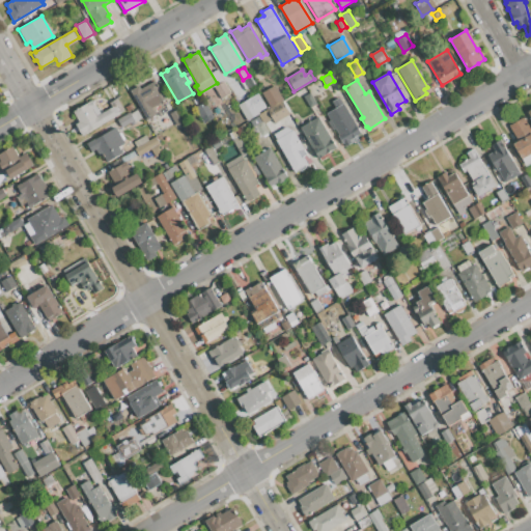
[(151,107),(156,114),(147,119),(130,90),(139,85),(141,89),(155,81),(165,99),(151,107)]
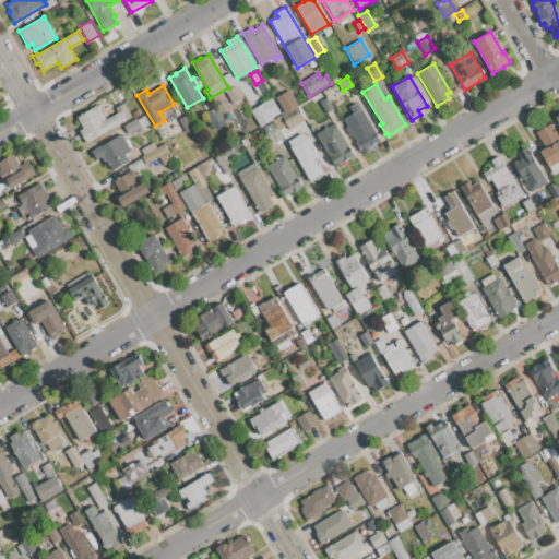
[(236,86),(242,98),(233,104),(226,92),(236,86)]
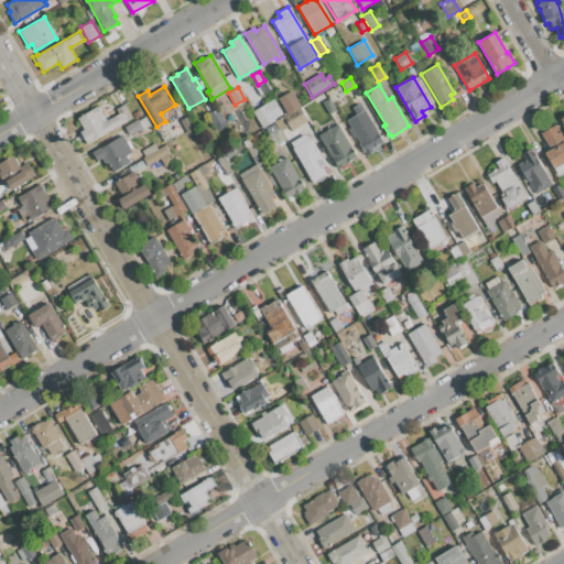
[(278,98),(292,90),(301,105),(286,114),(278,98)]
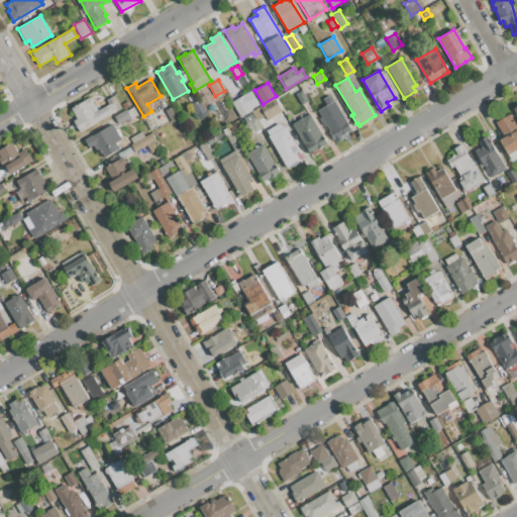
[(301,90),(308,101),(302,105),(295,94),(301,90)]
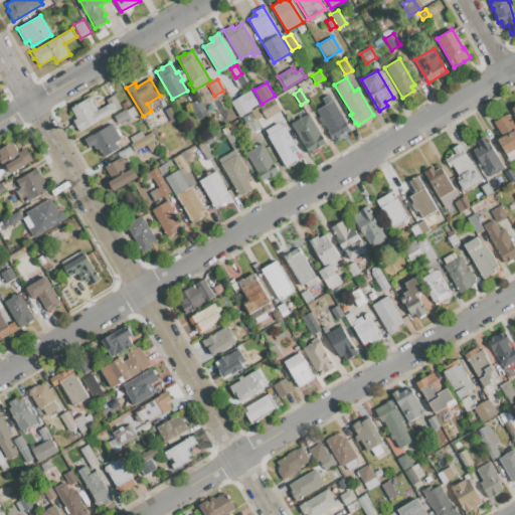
[(249,91),(258,104),(249,108),(250,110),(238,117),(230,103),(249,91)]
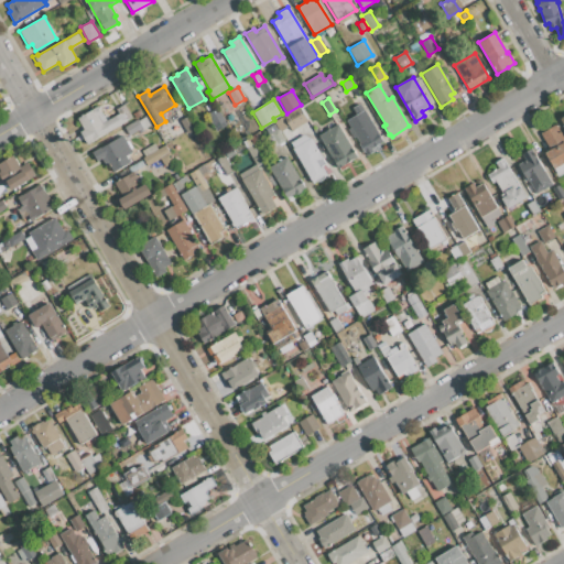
[(97,107),(101,112),(97,115),(102,123),(119,114),(116,109),(125,104),(132,118),(87,144),(80,132),(85,130),(78,118),(97,107)]
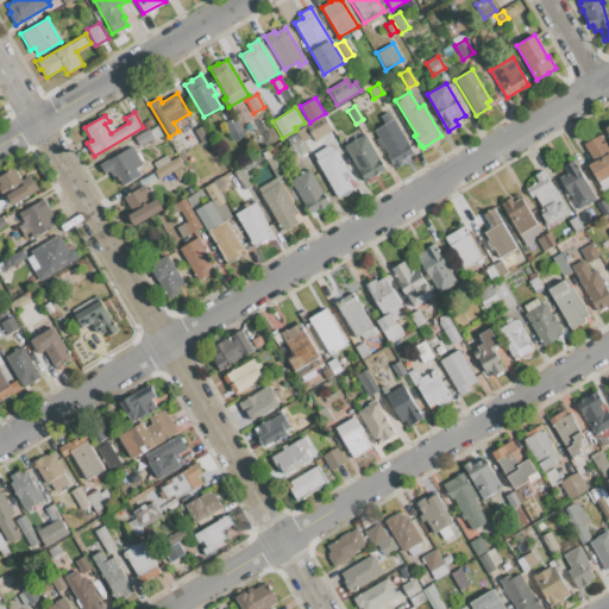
[(413,152),(400,161),(402,164),(396,167),(375,130),(384,124),(381,118),(389,112),(413,152)]
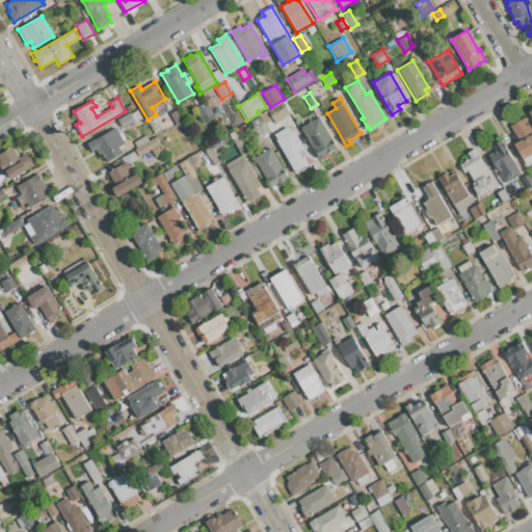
[(194,108),(206,101),(213,113),(202,121),(194,108)]
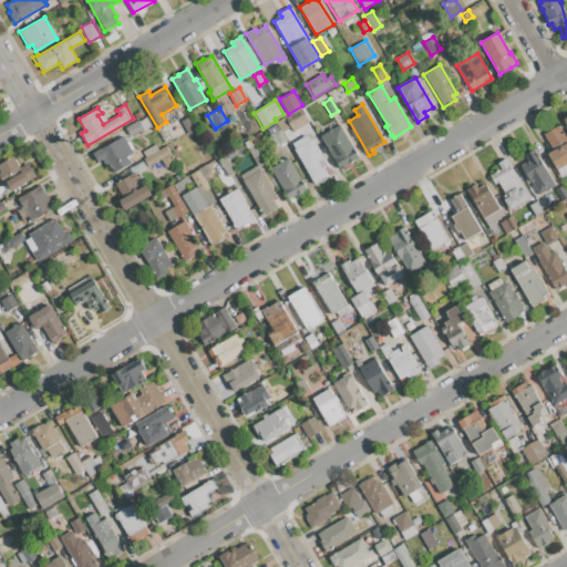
[(292,131),(289,124),(307,113),(311,120),(292,131)]
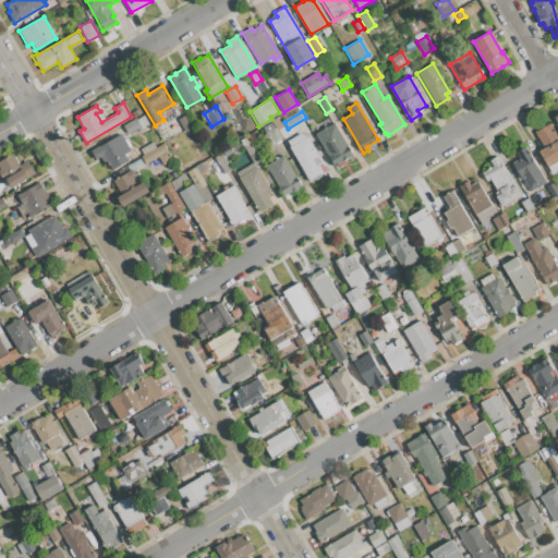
[(185,114),(193,126),(185,131),(178,119),(185,114)]
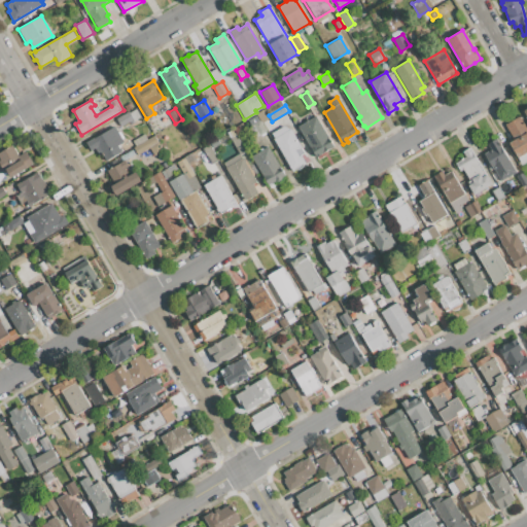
[(261,121),(256,114),(262,110),(268,118),(261,121)]
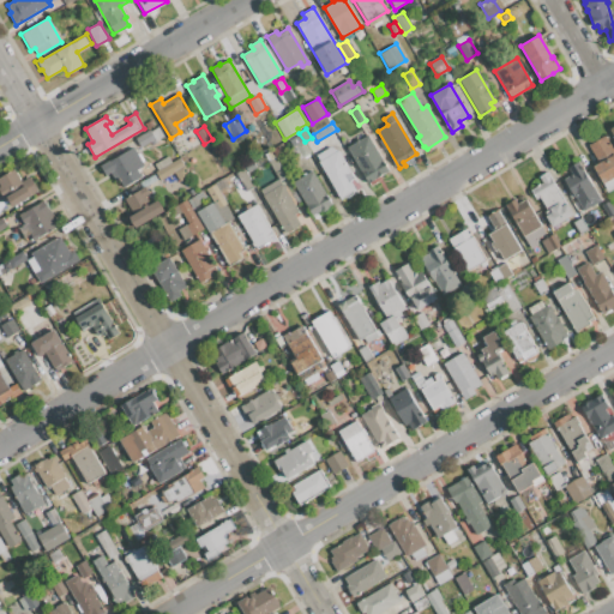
[(150,131),(155,138),(140,148),(136,139),(150,131)]
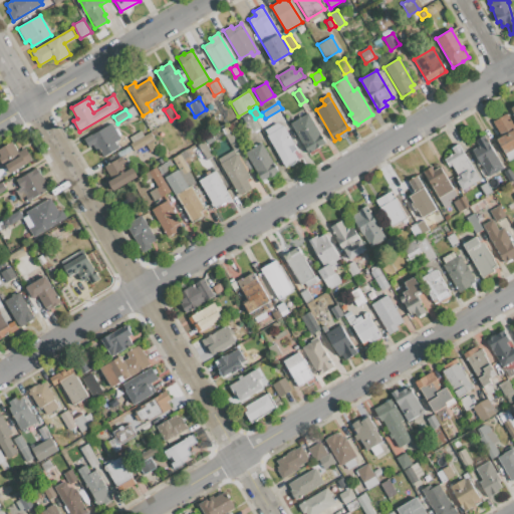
[(253,118),(244,123),(241,117),(250,112),(253,118)]
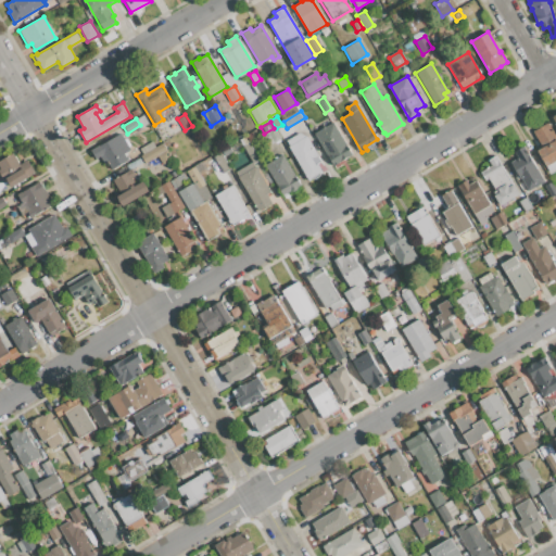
[(333,123),(352,154),(333,166),(314,135),(333,123)]
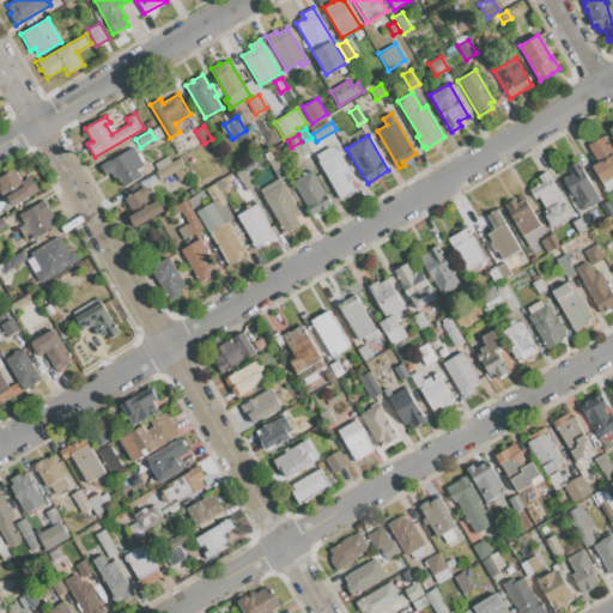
[(587,145),(602,135),(612,152),(612,183),(605,189),(590,167),(598,162),(587,145)]
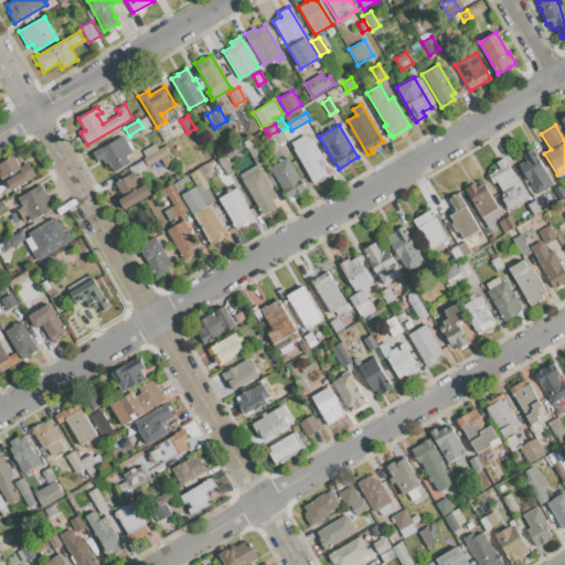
[(278,130),(285,141),(272,149),(265,138),(268,136),(278,130)]
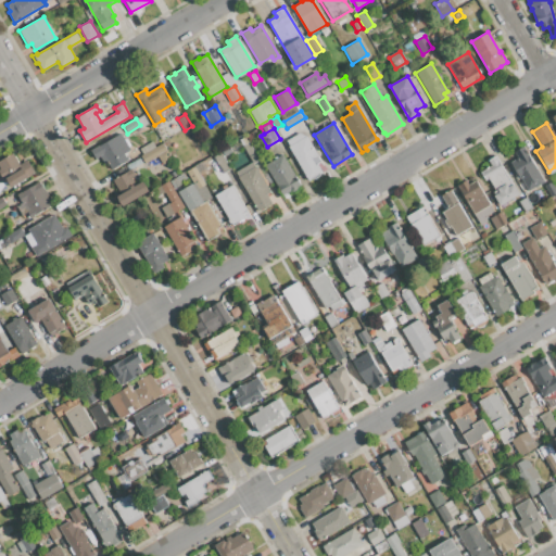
[(124,153),(128,160),(112,169),(108,162),(105,164),(100,155),(96,159),(91,151),(121,134),(122,135),(130,150),(124,153)]
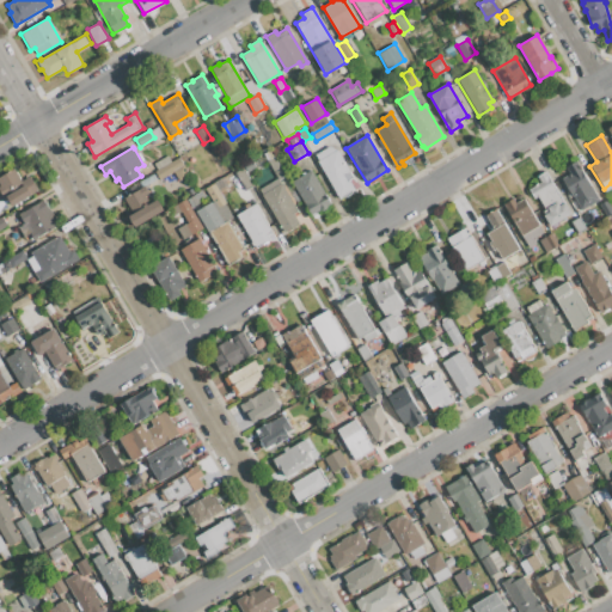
[(262,153),(269,150),(285,176),(279,181),(262,153)]
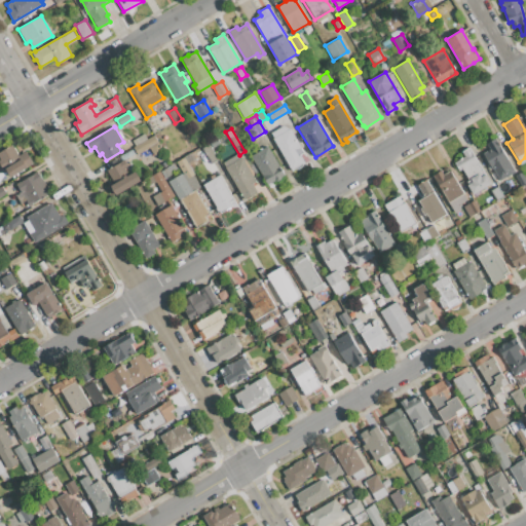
[(291,128),(302,148),(301,148),(304,152),(301,154),(305,161),(292,170),(273,139),(291,128)]
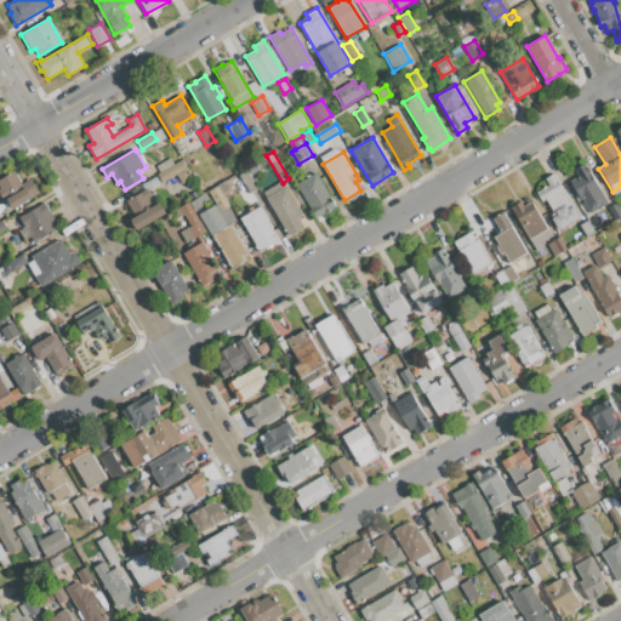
[(159,172),(155,166),(170,158),(174,165),(159,172)]
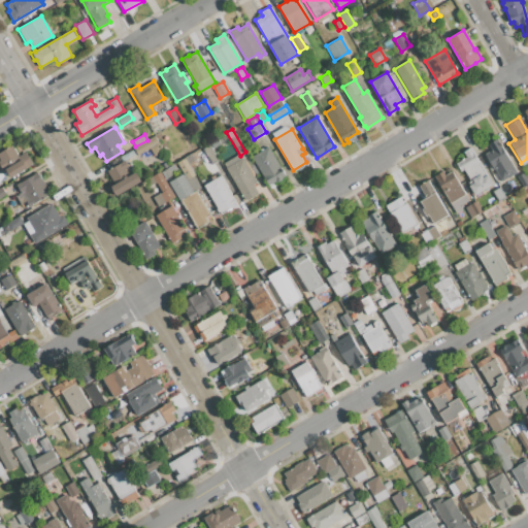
[(147,140),(155,135),(159,142),(157,144),(161,152),(155,156),(150,149),(137,156),(133,149),(135,146),(147,140)]
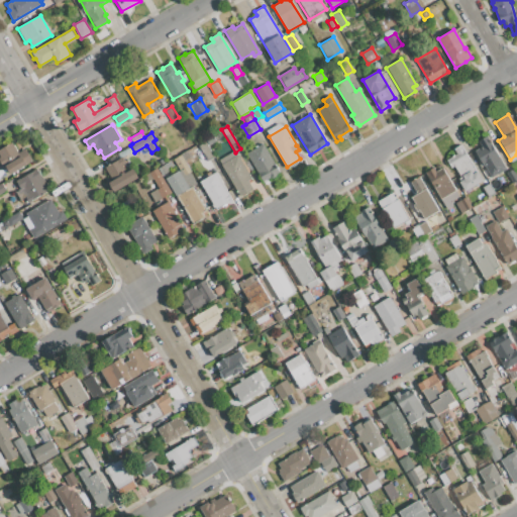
[(208,144),(206,140),(213,135),(216,140),(208,144)]
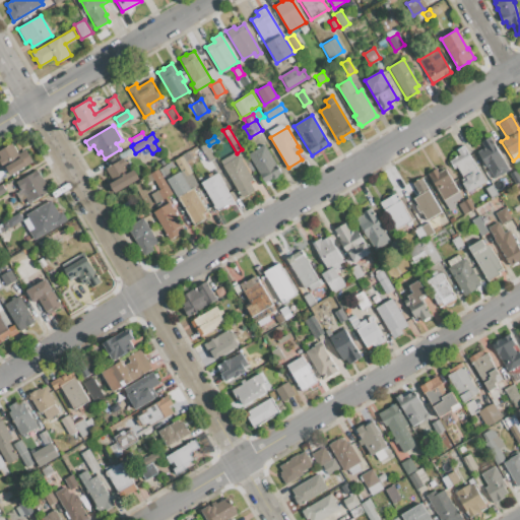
[(510,171),(495,180),(477,151),(484,147),(480,141),(489,136),(510,171)]
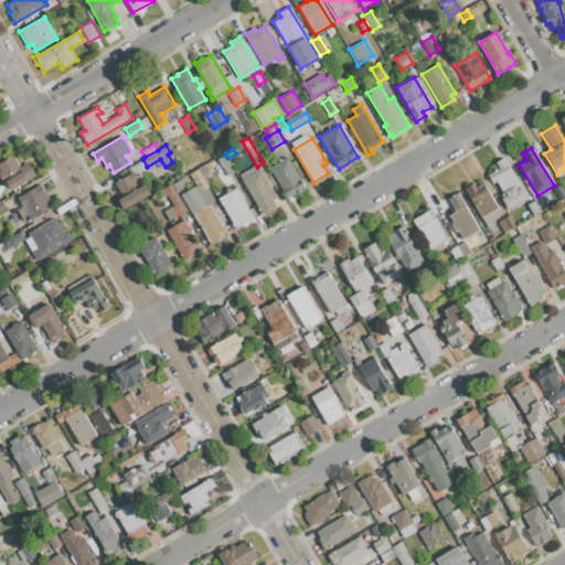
[(0,171),(0,163),(13,156),(20,167),(29,162),(36,176),(11,190),(0,171)]
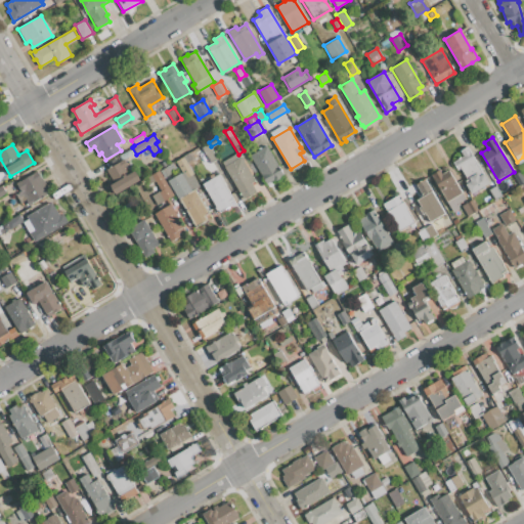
[(202,148),(208,144),(217,159),(210,163),(202,148)]
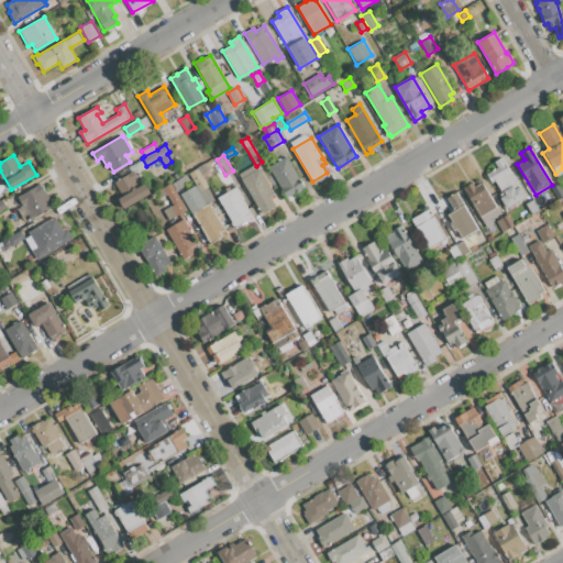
[(268,167),(288,155),(307,187),(287,199),(268,167)]
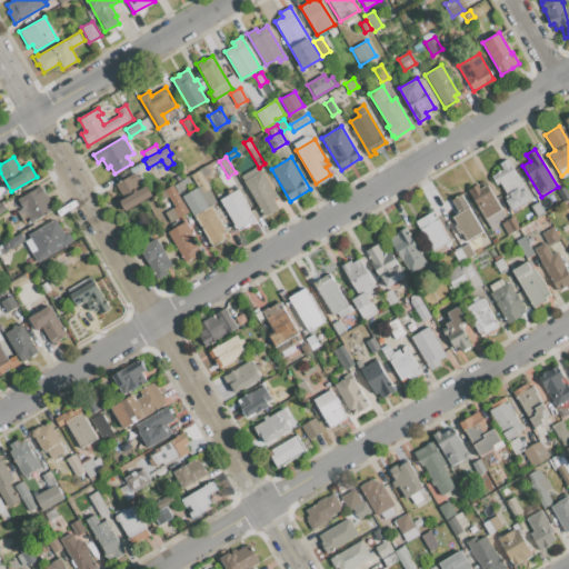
[(491,176),(502,169),(499,163),(507,159),(531,199),(510,211),(505,200),(509,197),(500,182),(497,185),(491,176)]
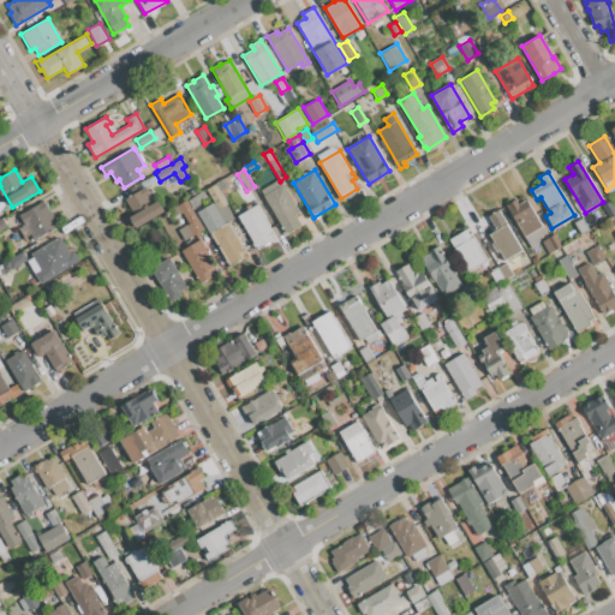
[(206,190),(215,184),(227,203),(218,209),(206,190)]
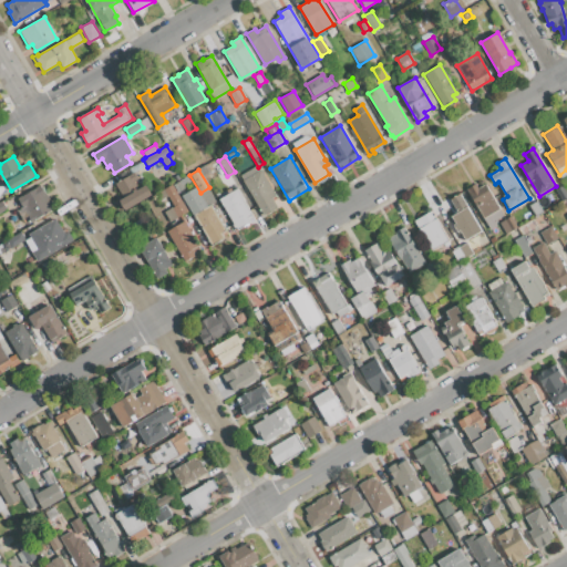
[(258,206),(243,181),(260,169),(276,195),(271,197),(277,206),(263,214),(258,206)]
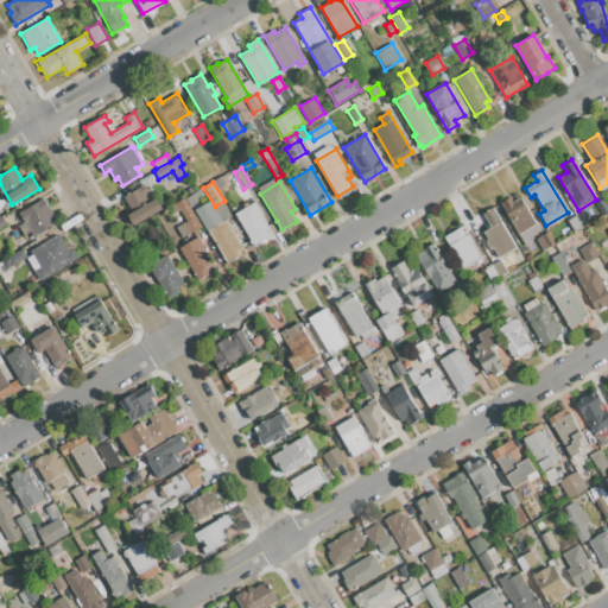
[(144,194),(149,203),(157,198),(163,208),(134,225),(128,215),(133,213),(125,197),(144,185),(149,191),(144,194)]
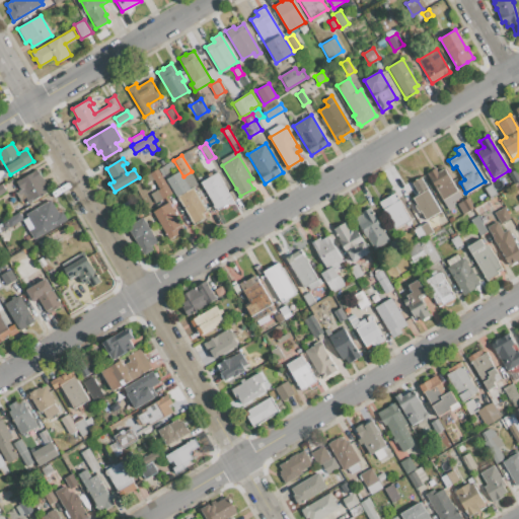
[(171,161),(174,167),(168,170),(169,172),(163,175),(159,169),(171,161)]
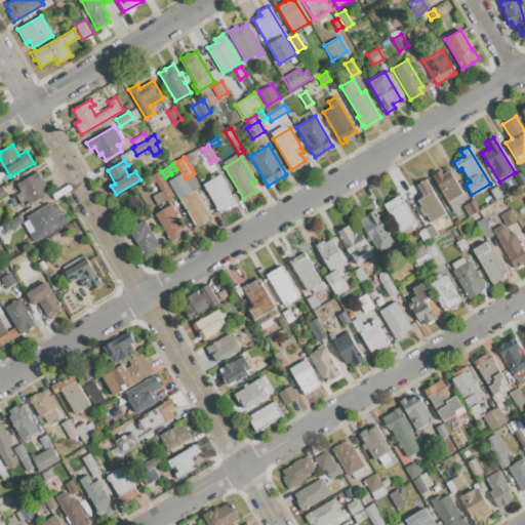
[(211,172),(207,166),(212,163),(215,169),(211,172)]
